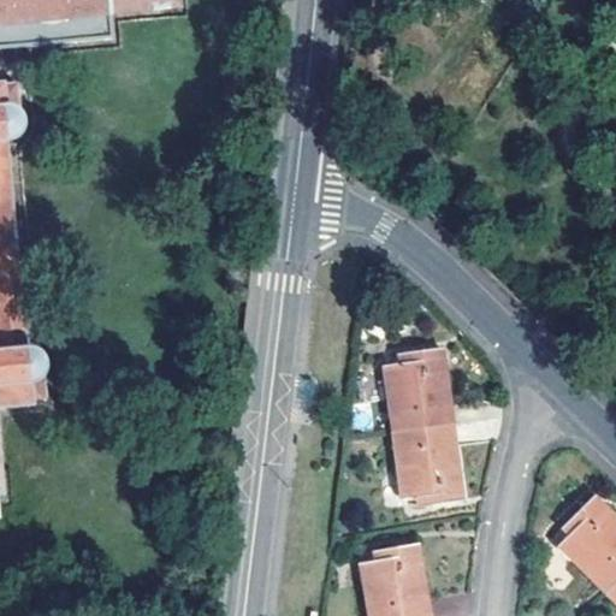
[(0,0),(0,407),(46,404),(41,361),(37,355),(34,353),(24,351),(5,141),(11,138),(13,136),(16,132),(18,125),(15,84),(0,84),(0,48),(111,39),(108,15),(176,9),(175,0),(0,0)]
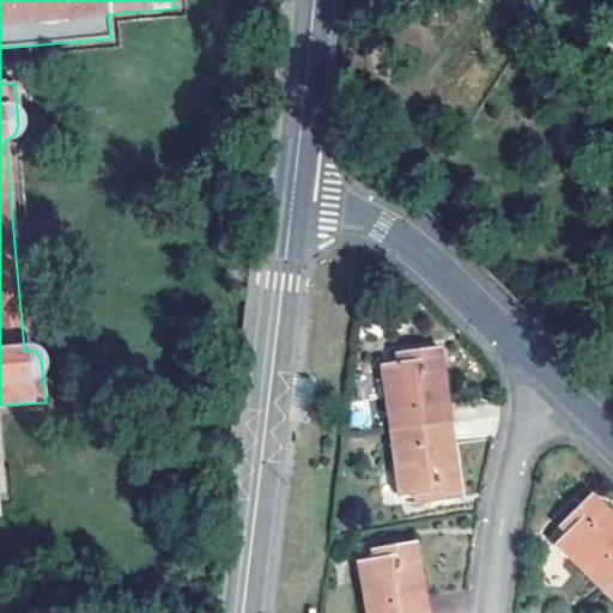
[(423,362),(408,363),(384,366),(392,430),(448,422),(438,350),(422,352),(423,362)]
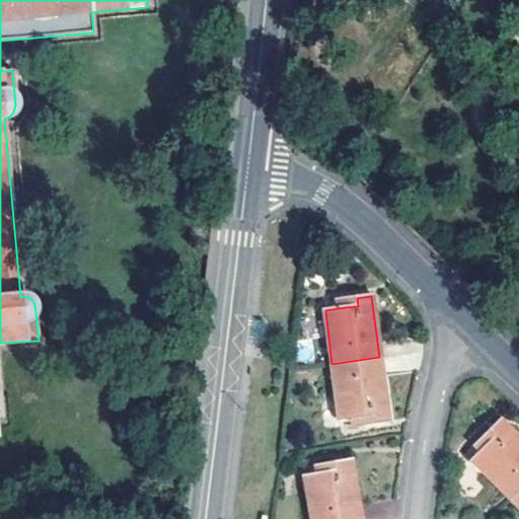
[(358,306),(357,298),(345,299),(346,307),(358,306)]
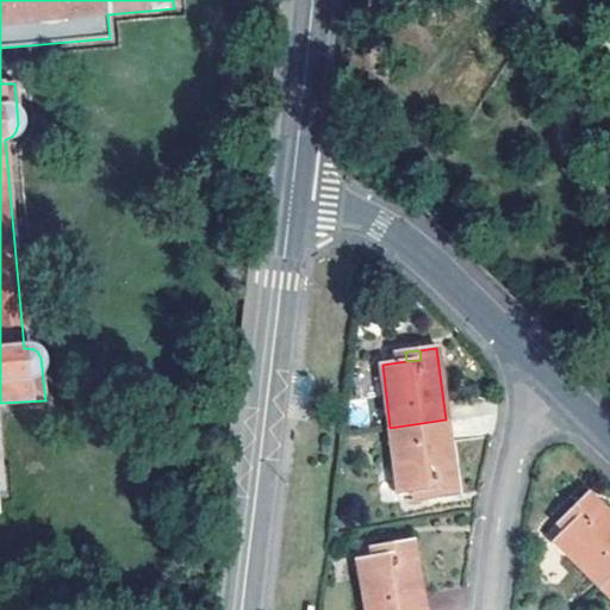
[(440,490),(441,497),(455,496),(446,419),(390,428),(398,496),(425,492),(440,490)]
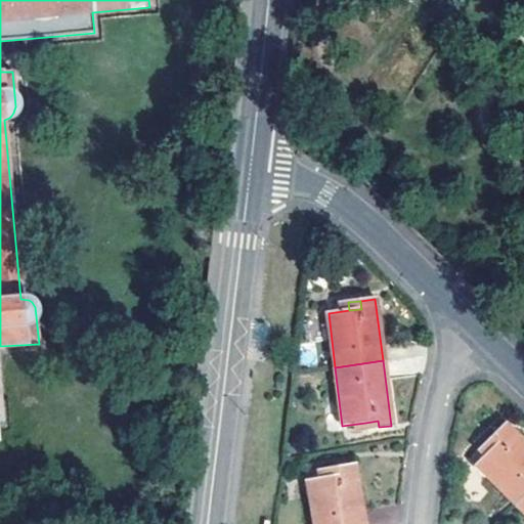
[(366,429),(379,427),(378,421),(365,423),(366,429)]
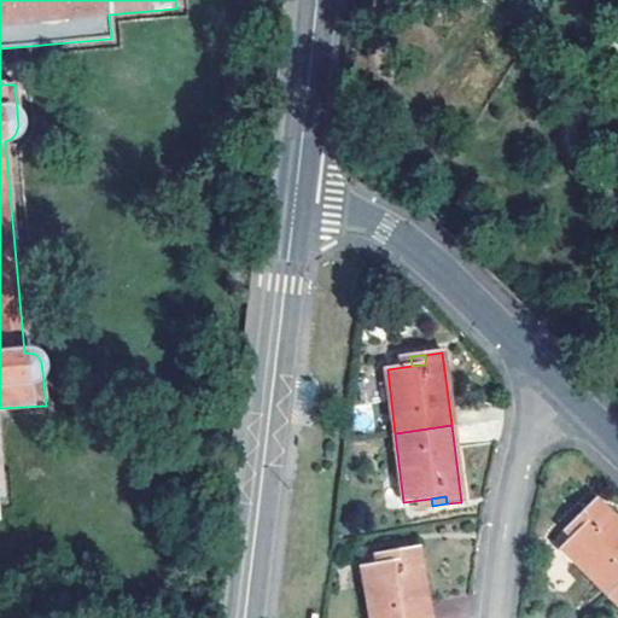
[(588,520),(578,531),(560,548),(607,594),(617,583),(617,522),(595,499),(581,513),(588,520)]
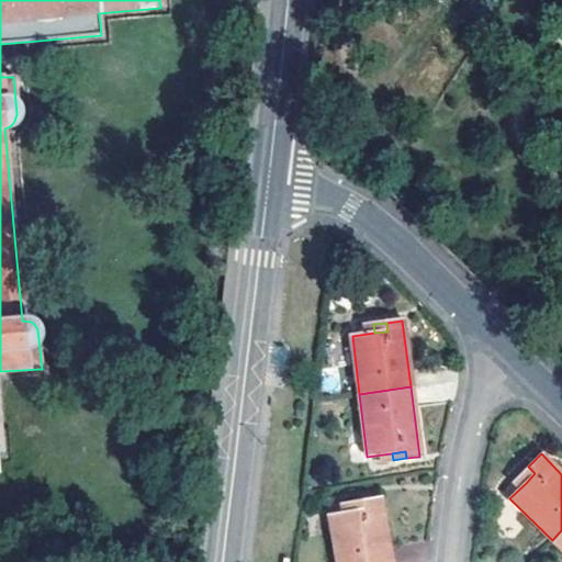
[(518,476),(526,483),(535,473),(528,467),(518,476)]
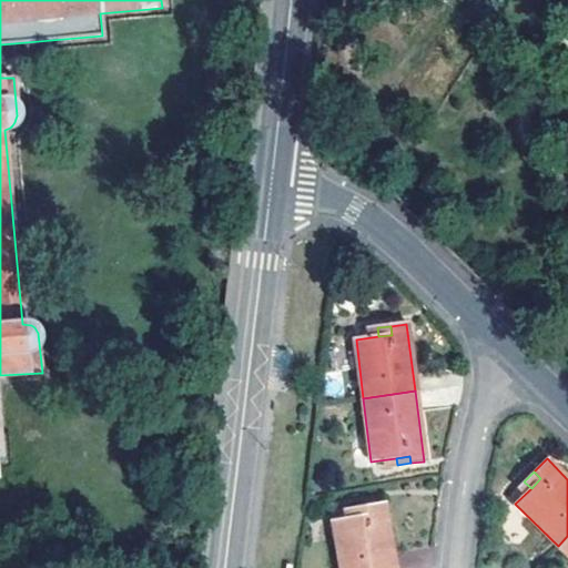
[(333,519),(341,567),(395,567),(385,501),(369,504),(371,514),(357,516),(333,519)]
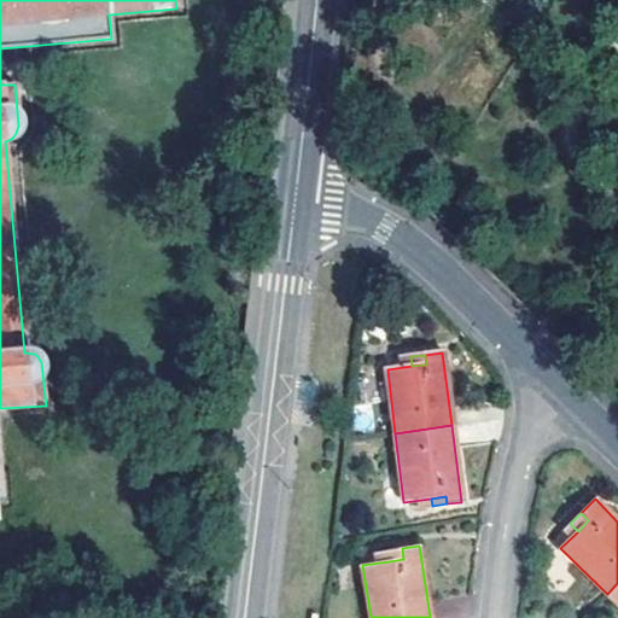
[(386,551),(389,561),(403,559),(402,548),(386,551)]
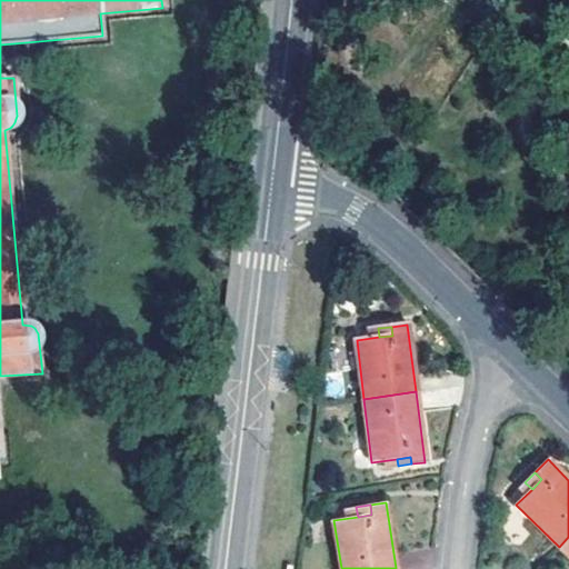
[(568,537),(559,547),(568,557),(568,537)]
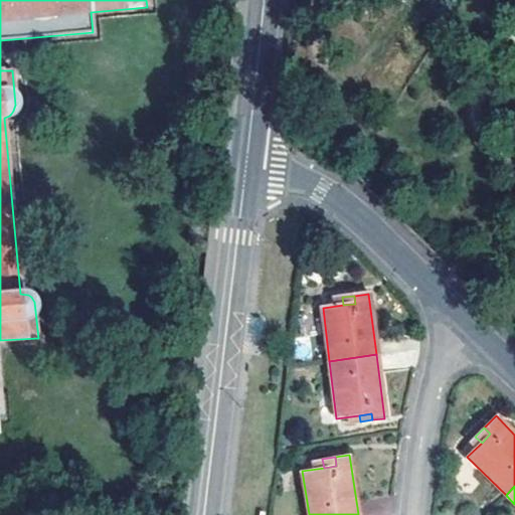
All buildings are outlined.
